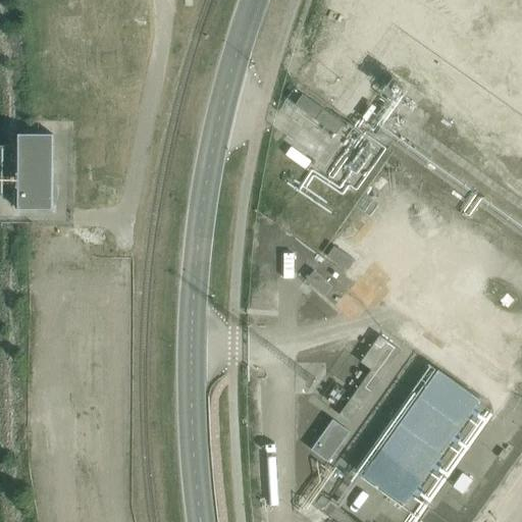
[(301,95),(294,105),(335,135),(343,124),(301,95)]
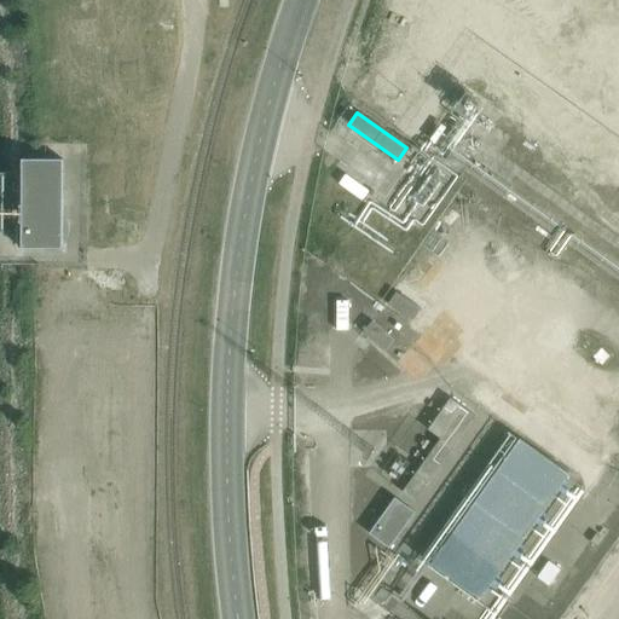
[(63,160),(45,160),(35,160),(22,160),(22,173),(21,249),(62,249),(63,160)]
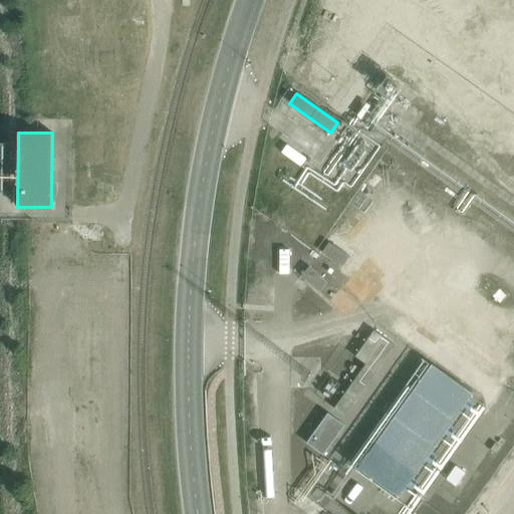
[(375,330),(355,357),(365,365),(335,408),(346,416),(396,345),(375,330)]
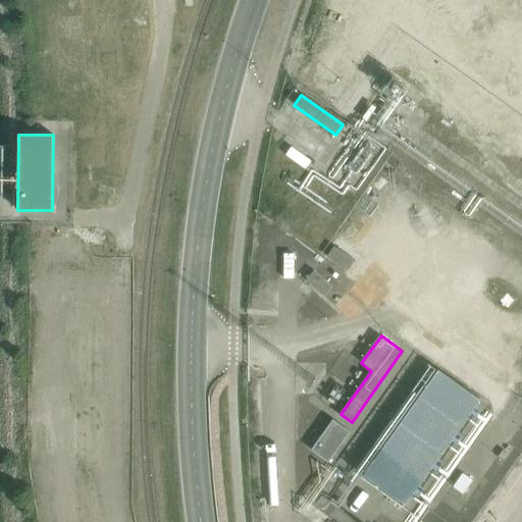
[(438,370),(364,476),(406,506),(480,400),(438,370)]
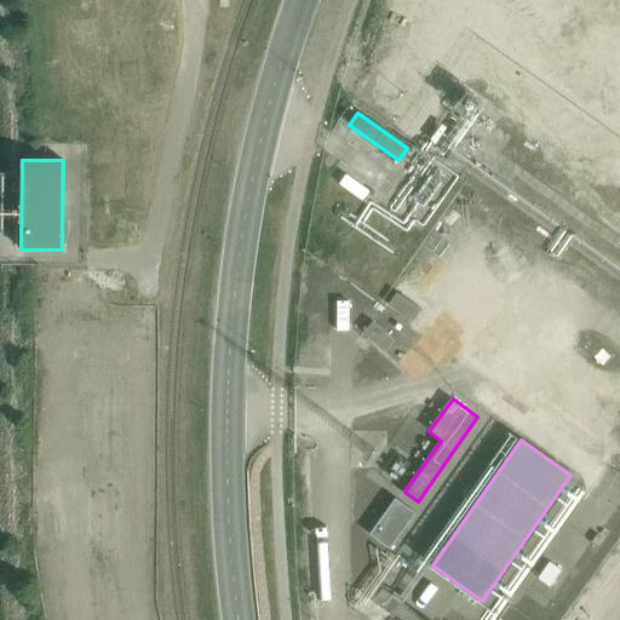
[(397,499),(372,535),(390,550),(417,512),(397,499)]
